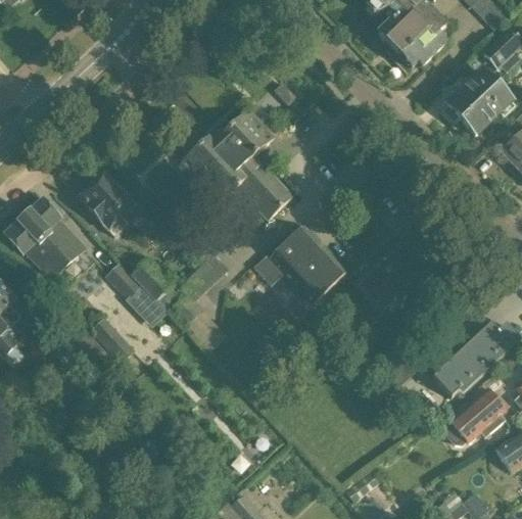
[(366,0),(366,7),(372,14),(379,14),(392,0),(366,0)]
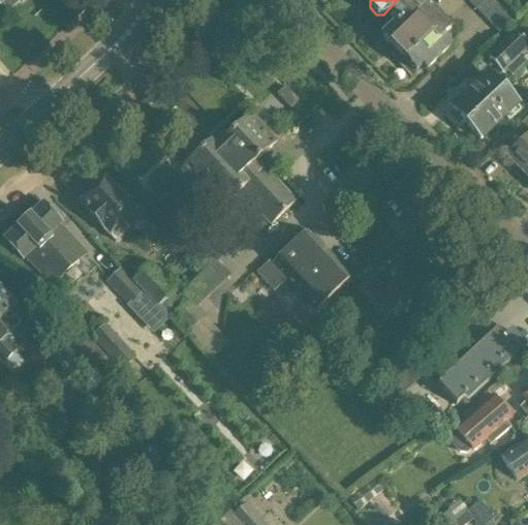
[(415,0),(393,24),(382,34),(395,47),(390,51),(412,74),(423,64),(427,69),(449,48),(449,31),(420,0),(415,0)]
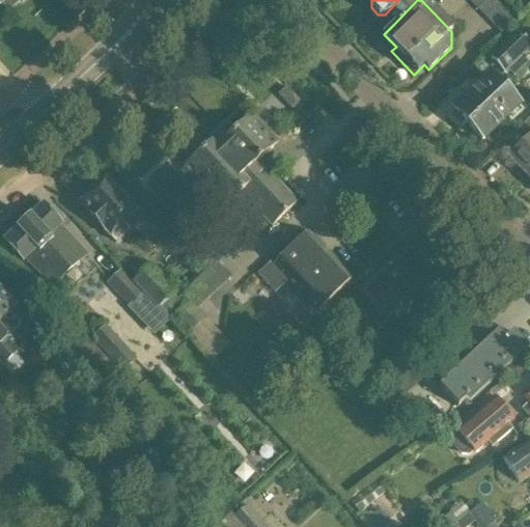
[(398,0),(385,15),(394,24),(417,0),(398,0)]
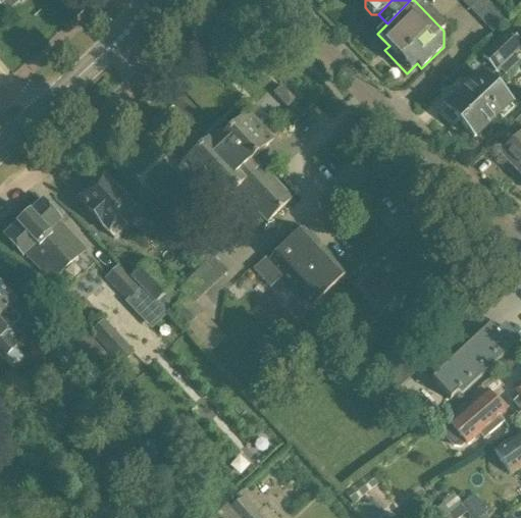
[(478,13),(492,0),(476,0),(471,6),(478,13)]
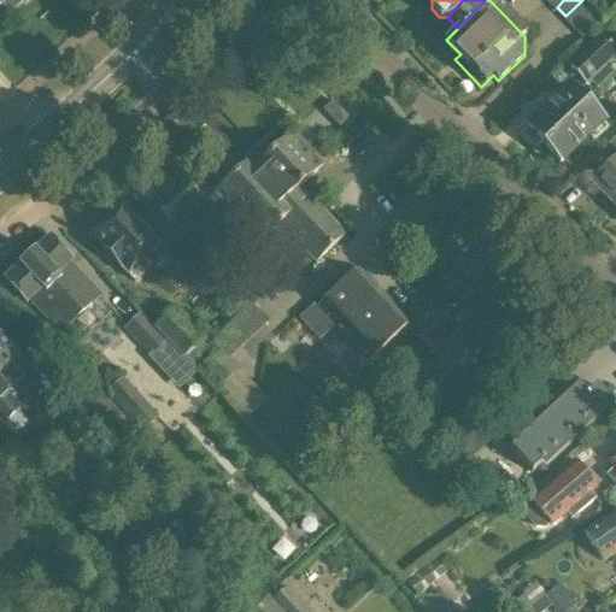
[(575,25),(593,9),(585,0),(582,0),(565,16),(575,25)]
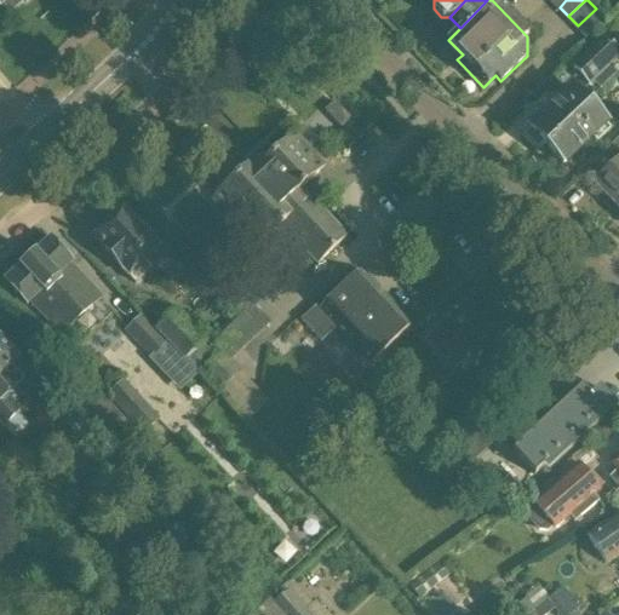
[(86,7),(67,24),(75,33),(93,16),(86,7)]
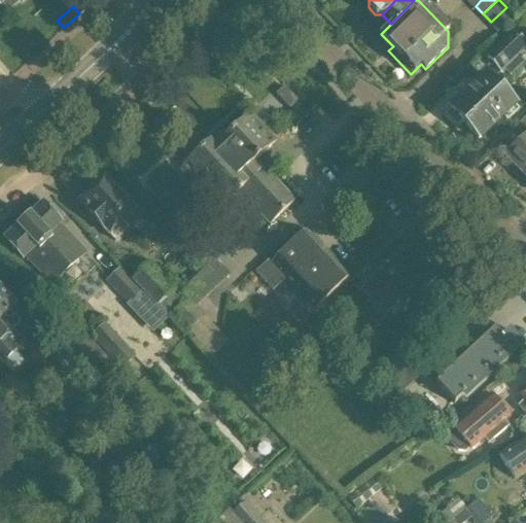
[(499,30),(515,15),(506,7),(491,22),(499,30)]
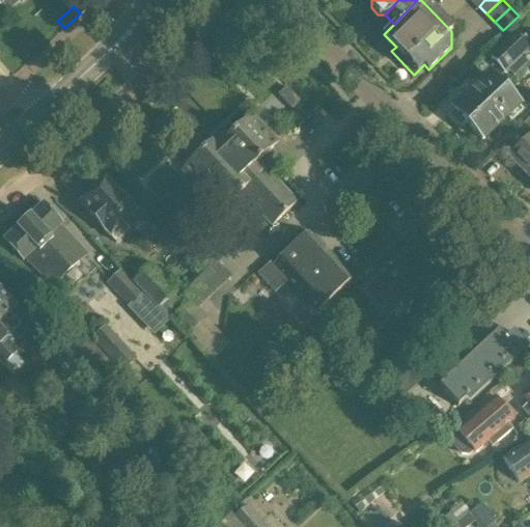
[(529,39),(517,27),(508,36),(490,54),(504,68),(529,43),(529,39)]
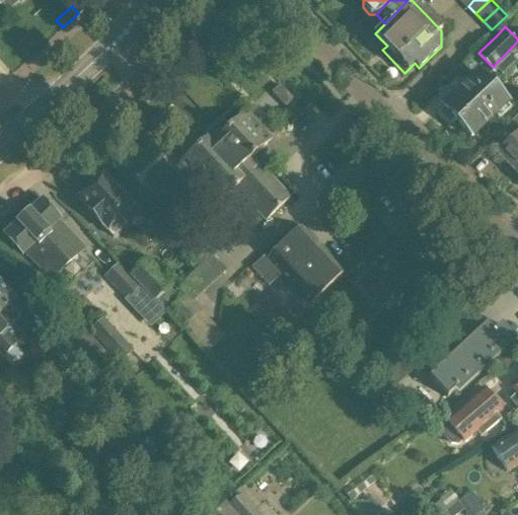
[(440,104),(435,108),(446,121),(452,115),(468,132),(469,131),(470,132),(486,117),(506,99),(510,95),(494,79),(492,76),(488,80),(476,69),(440,103),(440,104)]
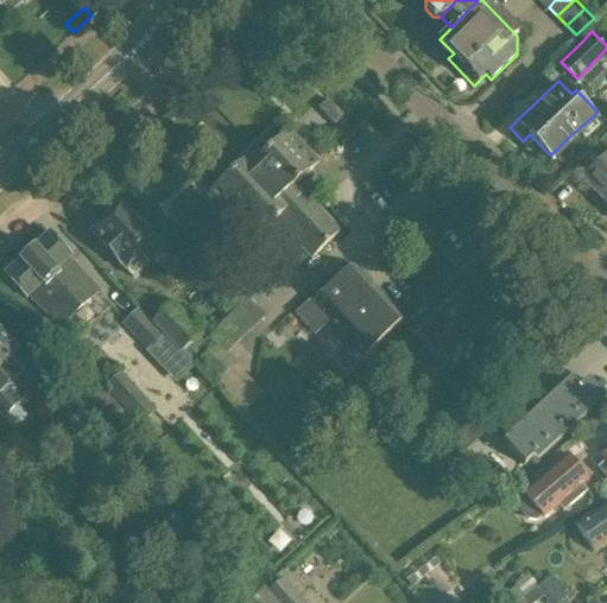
[(336,122),(346,114),(330,97),(321,106),(336,122)]
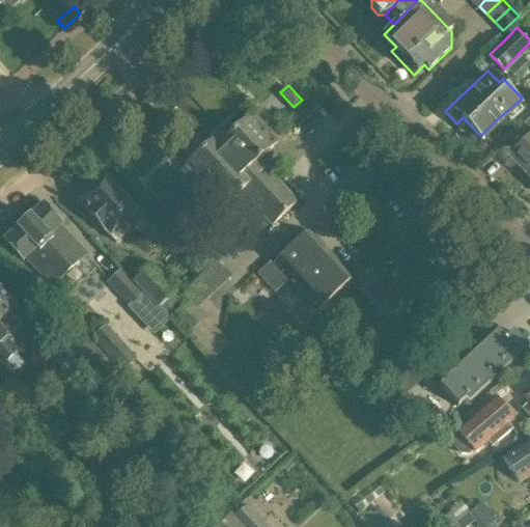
[(298,200),(258,159),(279,140),(252,111),(229,132),(225,128),(213,139),(212,138),(183,165),(223,207),(244,189),(274,222),(298,200)]
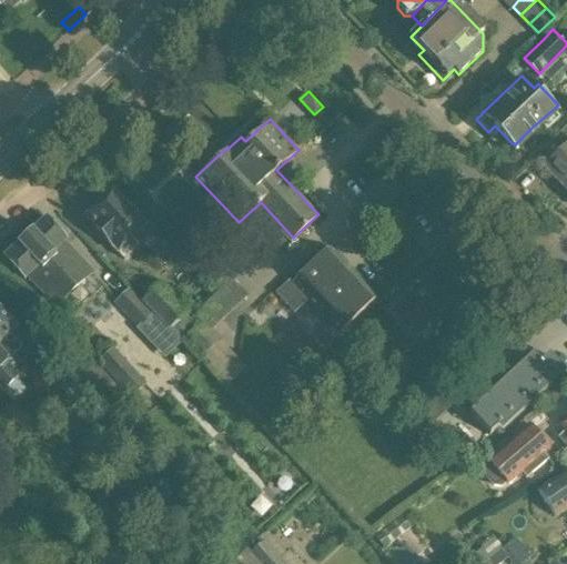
[(565,188),(566,185),(566,122),(558,131),(566,140),(566,143),(544,167),(565,188)]
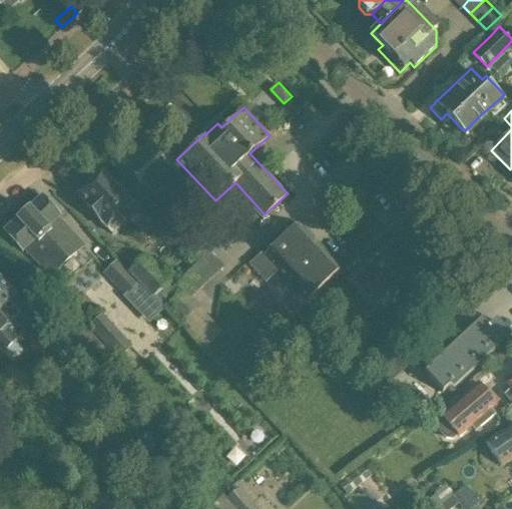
[(131,199),(103,169),(77,193),(112,230),(125,218),(118,211),(131,199)]
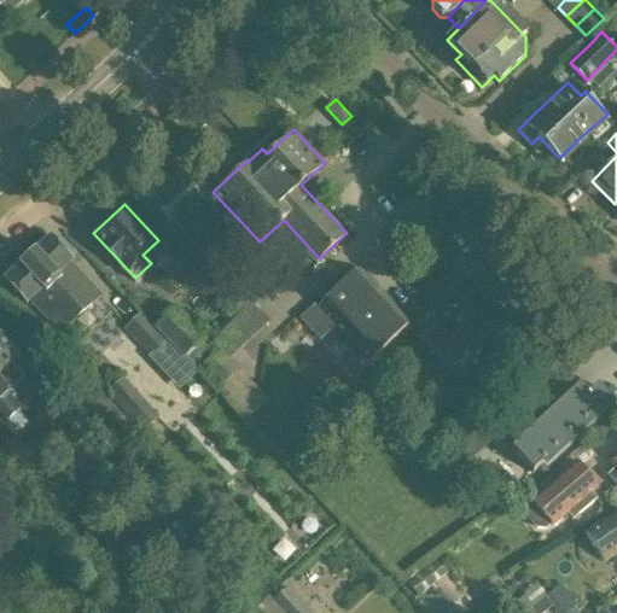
[(446,225),(432,237),(452,260),(466,249),(446,225)]
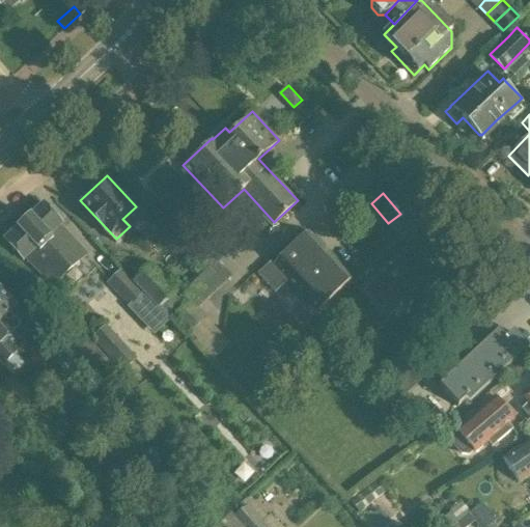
[(174,195),(160,209),(167,217),(182,203),(174,195)]
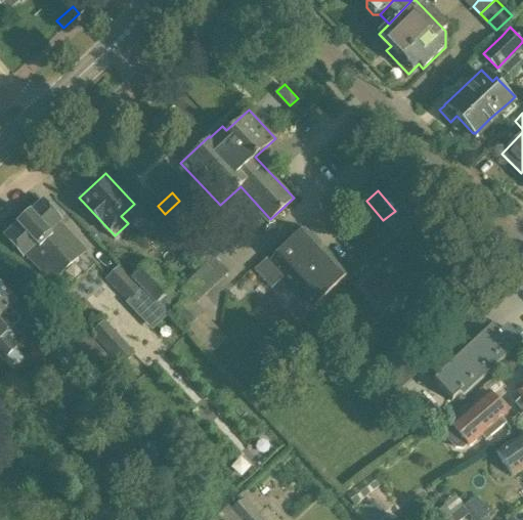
[(62,220),(43,199),(29,212),(31,213),(19,223),(17,222),(4,234),(25,255),(27,253),(52,279),(86,248),(60,221),(62,220)]
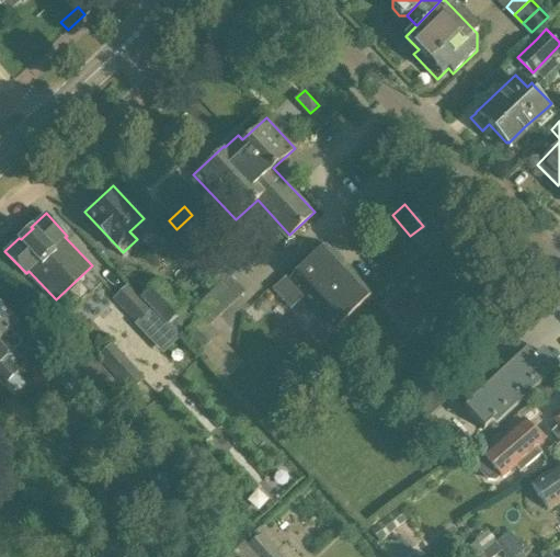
[(304,294),(334,327),(367,297),(320,247),(288,276),(286,274),(270,290),(287,309),(304,294)]
